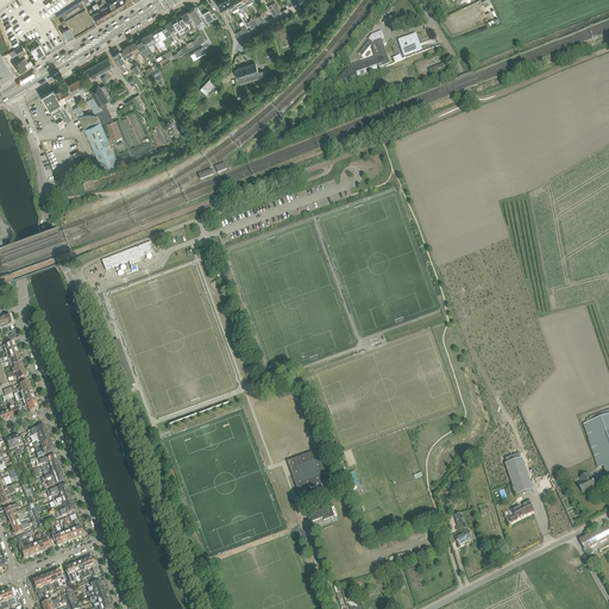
[(69,27),(74,35),(94,24),(82,2),(81,0),(61,13),(64,19),(61,22),(66,29),(69,27)]
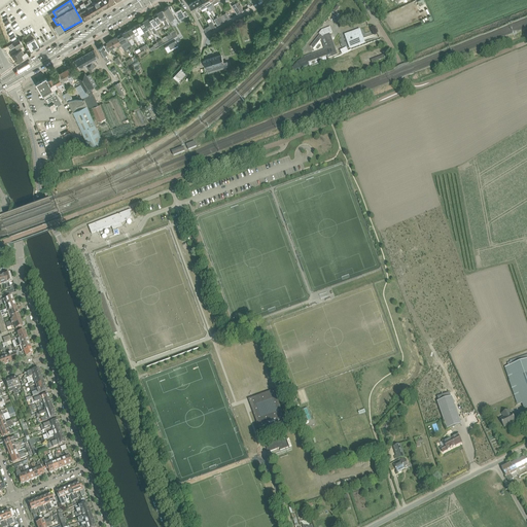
[(95,12),(98,10),(94,3),(93,1),(92,1),(91,0),(88,0),(89,2),(95,12)]
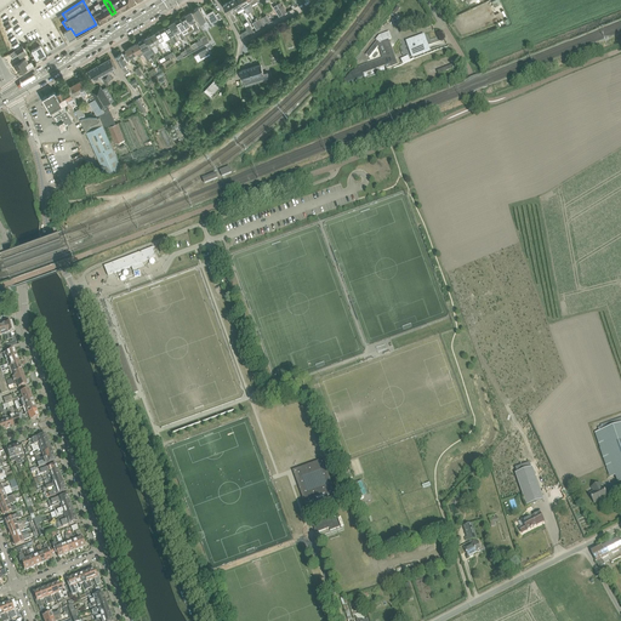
[(110,0),(112,1),(113,1),(110,4),(115,12),(120,10),(114,0),(110,0)]
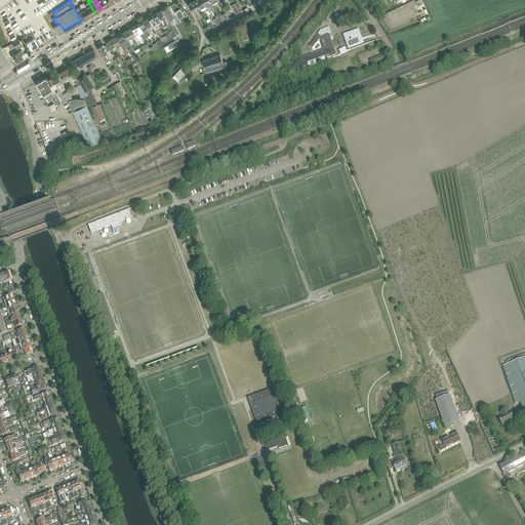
[(200,15),(196,9),(199,7),(195,0),(189,4),(197,17),(200,15)]
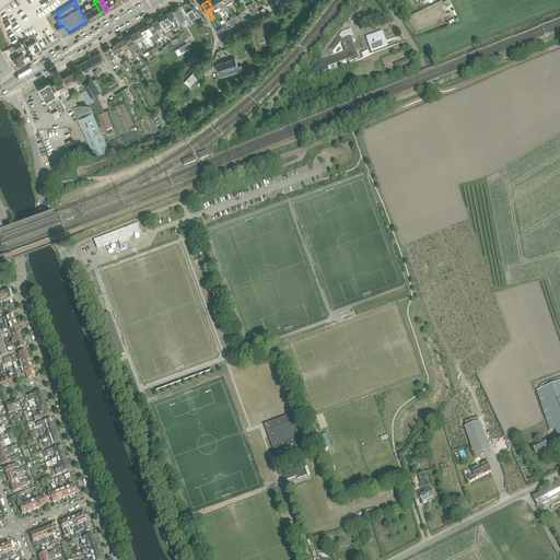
[(220,7),(216,0),(208,0),(212,8),(213,10),(220,7)]
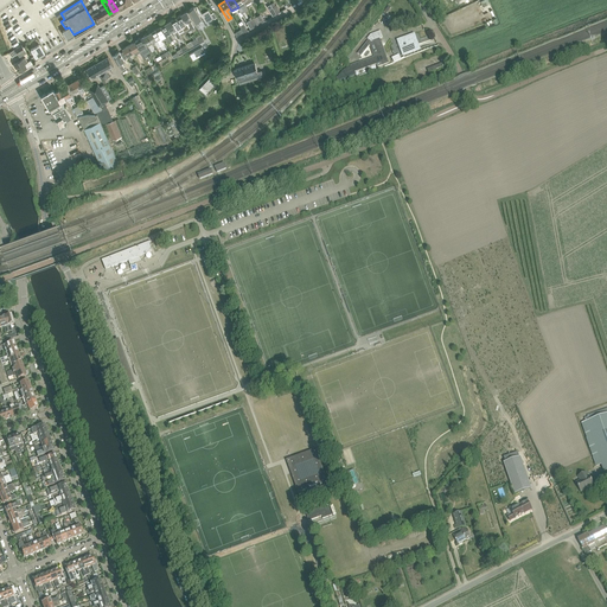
[(242,0),(234,0),(238,7),(241,12),(243,10),(242,7),(246,5),(242,0)]
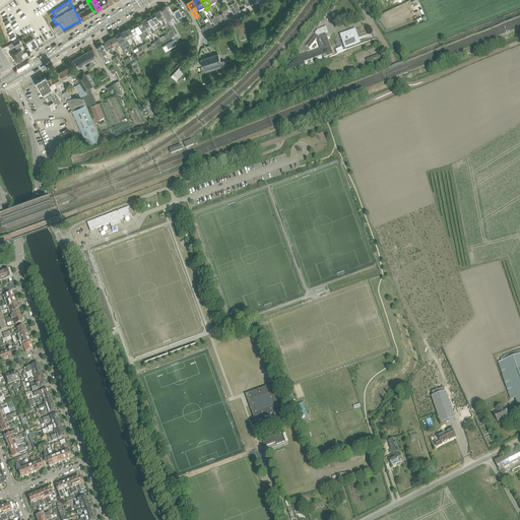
[(232,3),(237,11),(240,10),(237,4),(235,1),(232,3)]
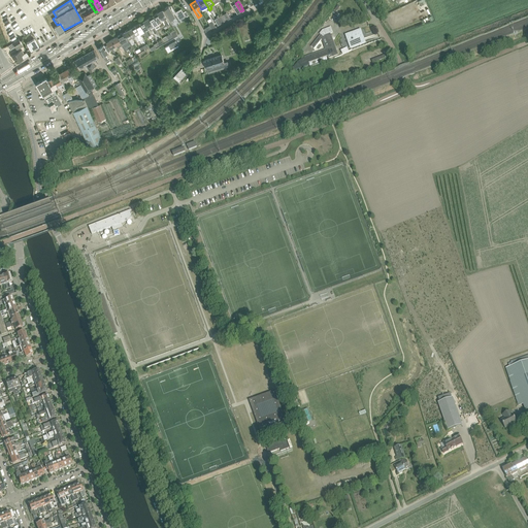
[(80,6),(81,8),(87,18),(91,14),(87,7),(85,4),(84,2),(79,5),(80,6)]
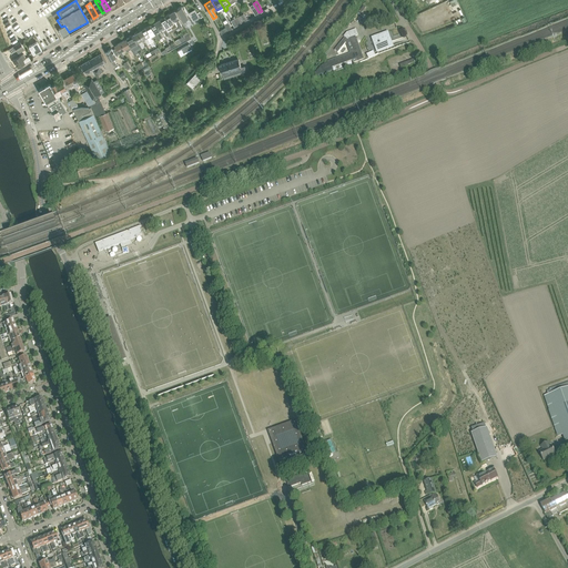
[(91,4),(93,8),(98,16),(102,13),(95,2),(91,4)]
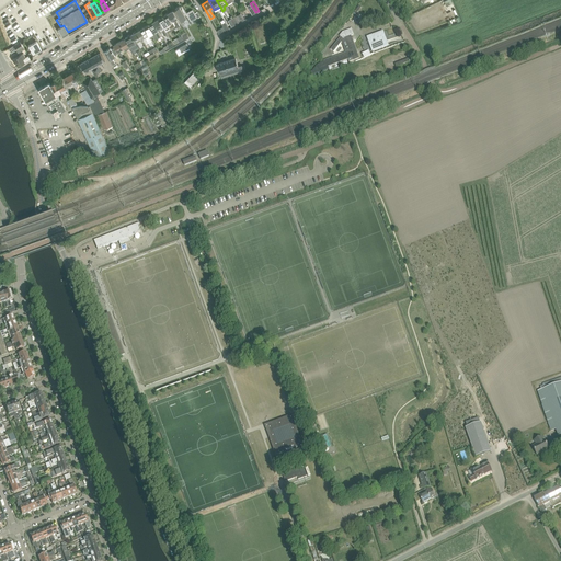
[(173,10),(178,18),(181,23),(183,22),(183,21),(186,19),(185,18),(186,18),(184,13),(184,12),(182,9),(180,6),(175,9),(175,10),(174,11),(173,10)]
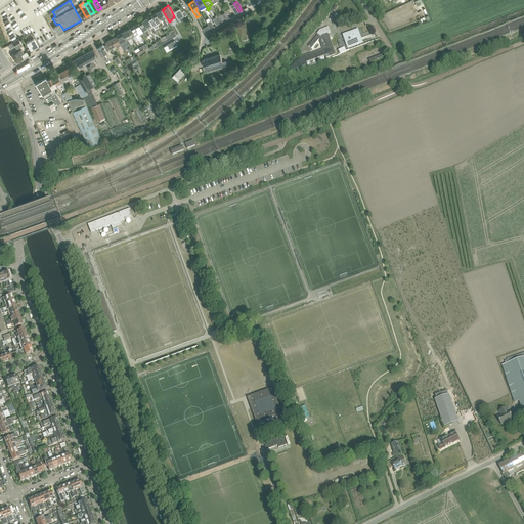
[(82,19),(83,19),(86,17),(81,8),(80,6),(76,8),(78,12),(82,19)]
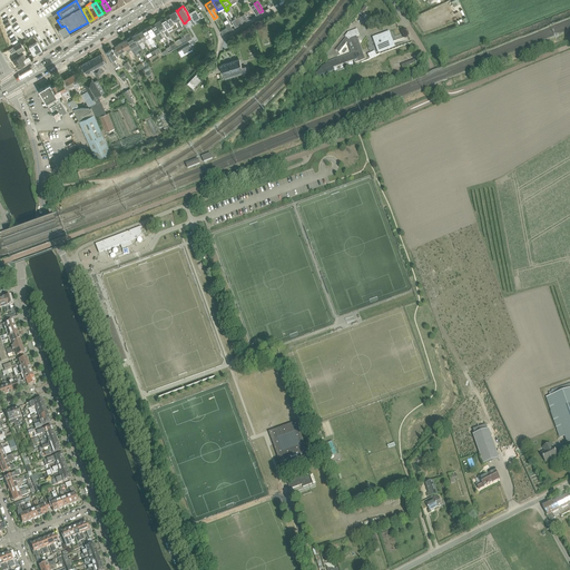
[(195,20),(200,17),(196,9),(190,12),(195,20)]
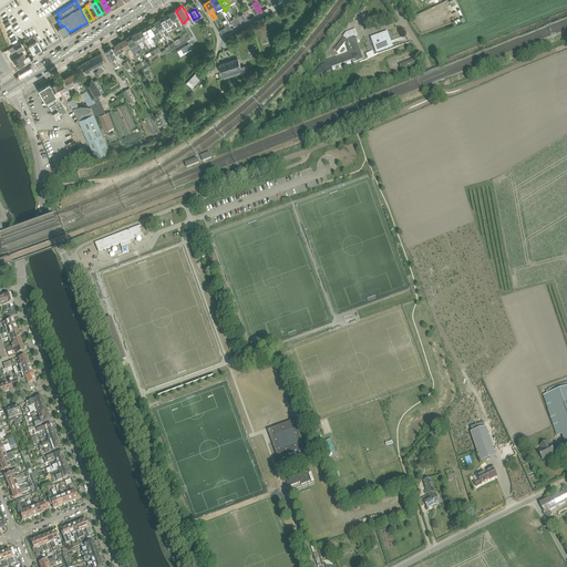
[(175,10),(171,12),(178,28),(182,26),(177,19),(179,18),(175,10)]
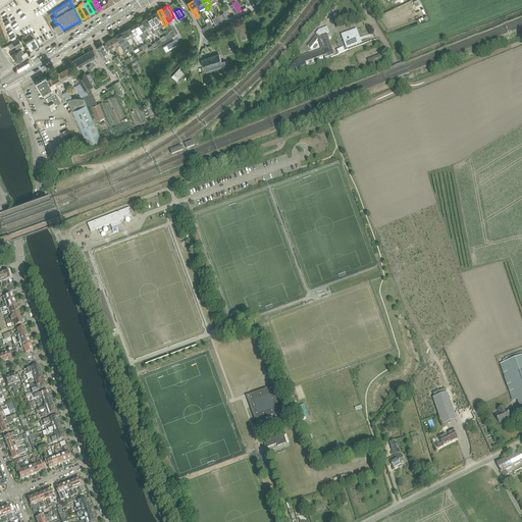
[(157,11),(153,14),(160,28),(164,25),(157,11)]
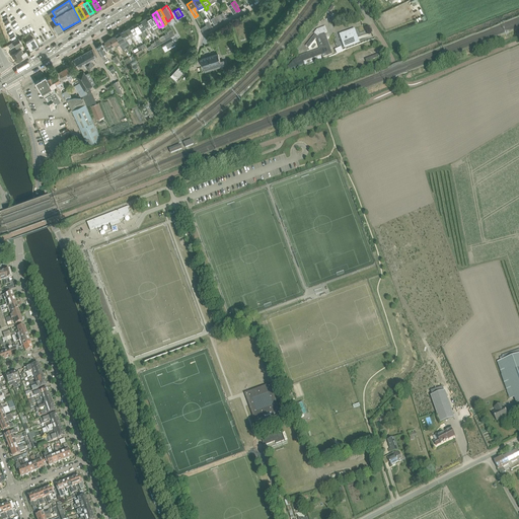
[(220,21),(226,17),(223,12),(217,15),(220,21)]
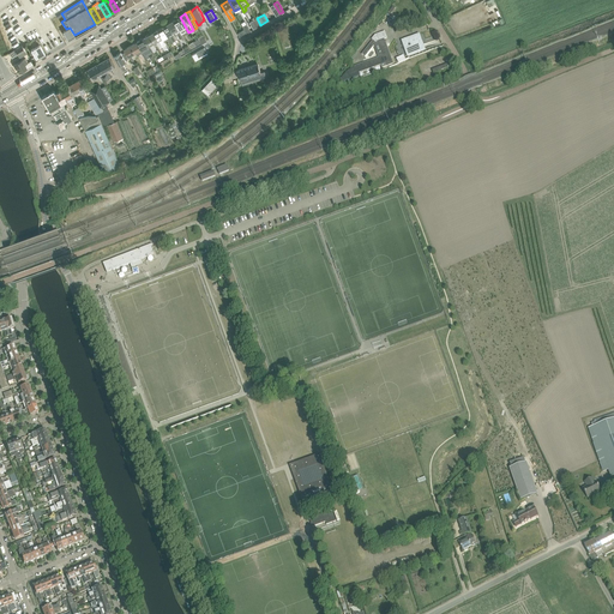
[(180,17),(174,19),(179,29),(180,28),(184,35),(188,32),(180,17)]
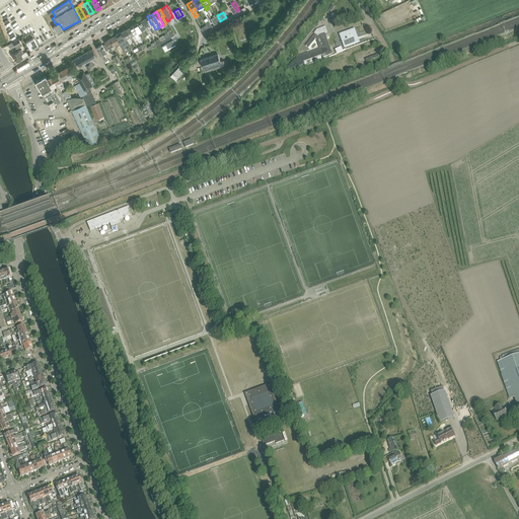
[(151,24),(147,16),(143,19),(148,29),(149,30),(150,29),(152,32),(155,31),(151,24)]
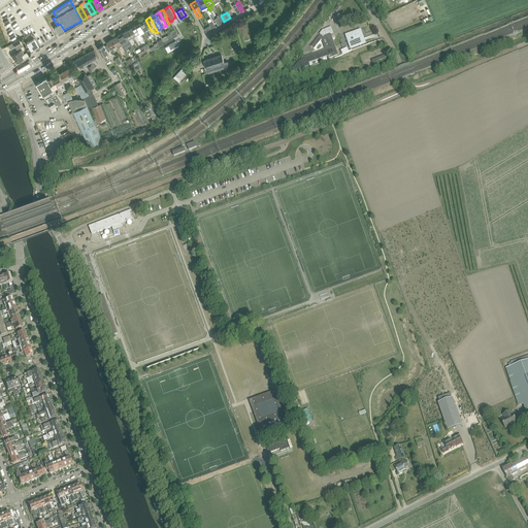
[(150,31),(151,30),(145,20),(140,22),(149,36),(152,34),(150,31)]
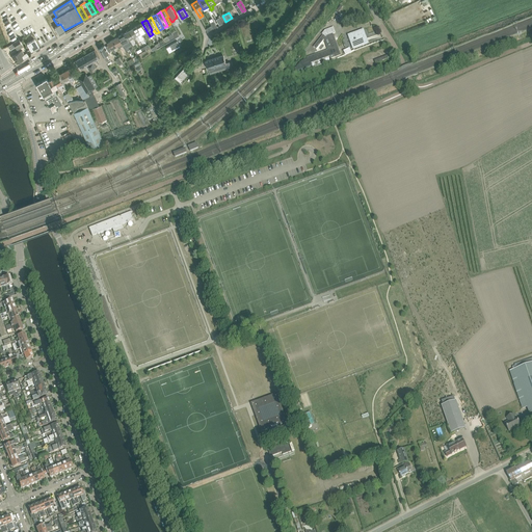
[(137,25),(141,32),(143,31),(148,37),(150,36),(141,22),(137,25)]
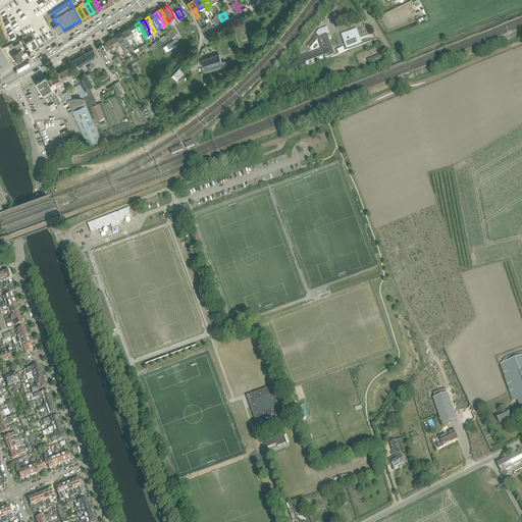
[(56,24),(54,27),(58,34),(63,30),(59,23),(56,24)]
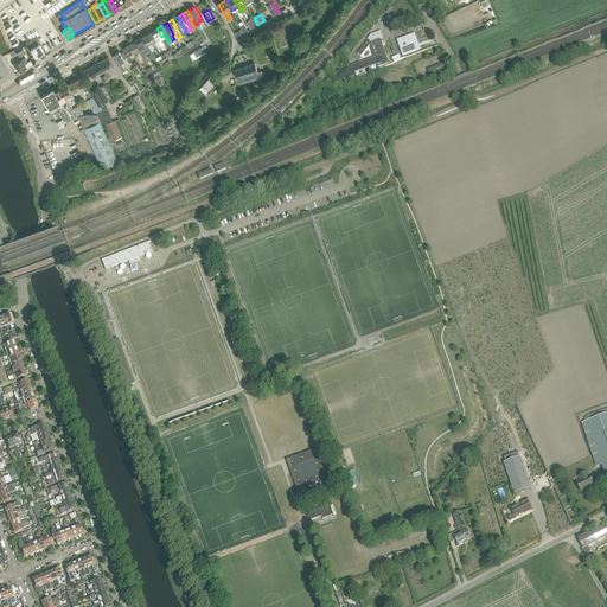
[(160,38),(161,37),(157,29),(152,31),(161,46),(164,44),(160,38)]
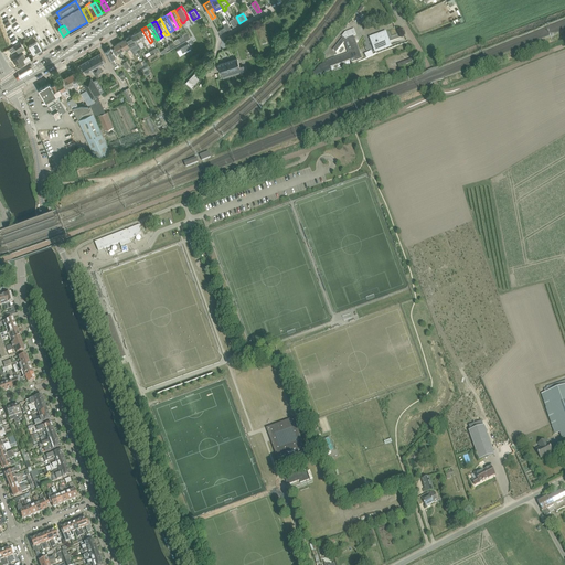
[(141,29),(138,31),(142,39),(144,39),(147,44),(150,43),(141,29)]
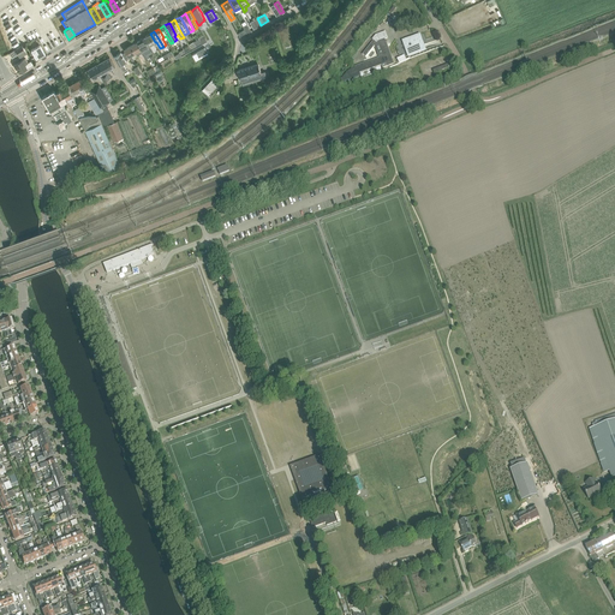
[(386,31),(384,33),(376,35),(371,40),(372,41),(362,55),(364,58),(377,42),(382,57),(354,67),(354,69),(347,71),(340,79),(342,83),(393,65),(384,40),(388,39),(386,31)]
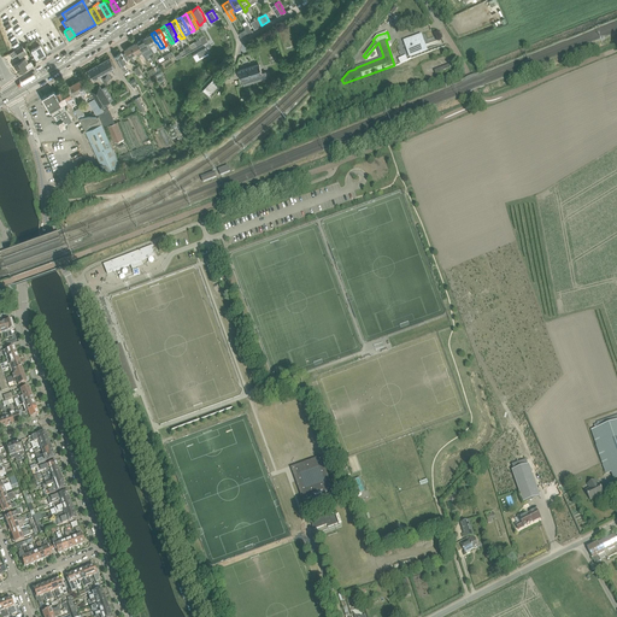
[(153,43),(156,42),(151,34),(145,37),(150,45),(154,52),(158,51),(153,43)]
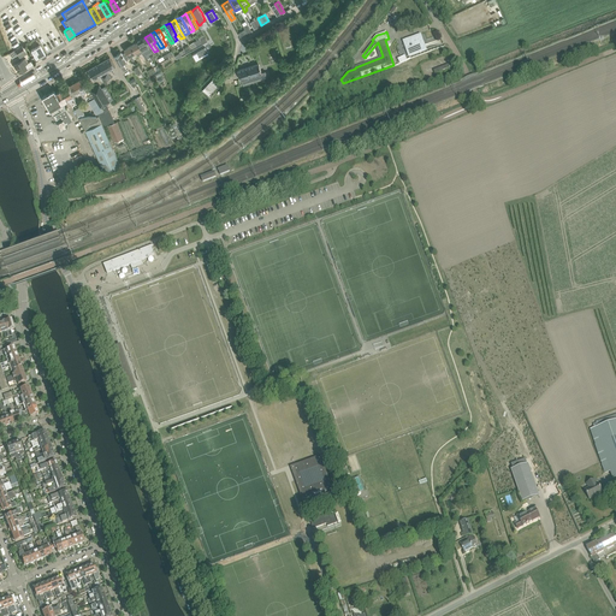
[(140,40),(138,41),(144,52),(146,54),(147,58),(149,57),(148,55),(147,53),(152,51),(152,48),(149,45),(144,37),(143,36),(140,39),(140,40)]
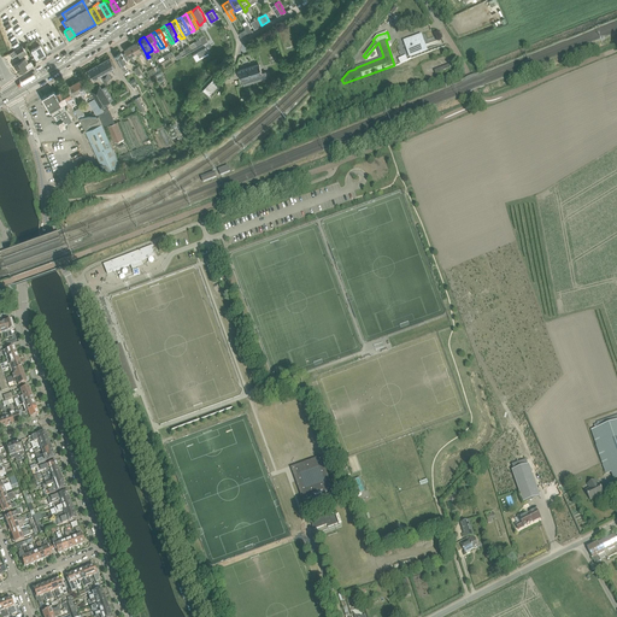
[(427,51),(422,36),(405,42),(410,57),(427,51)]
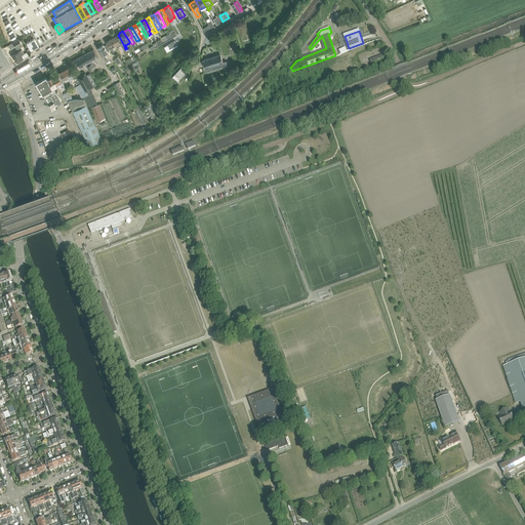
[(118,35),(112,38),(116,44),(117,47),(121,45),(123,44),(118,35)]
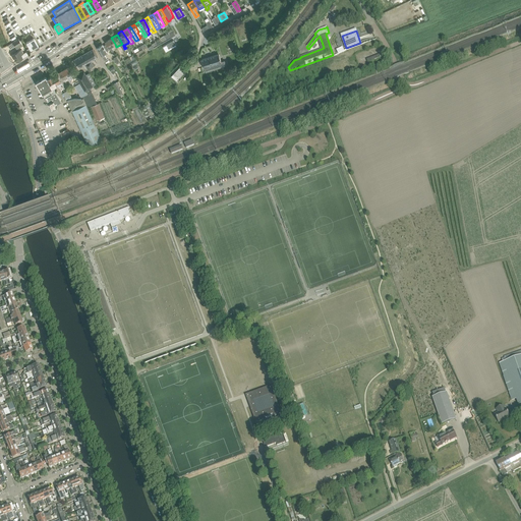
[(34,48),(36,50),(40,48),(34,38),(25,43),(31,50),(34,48)]
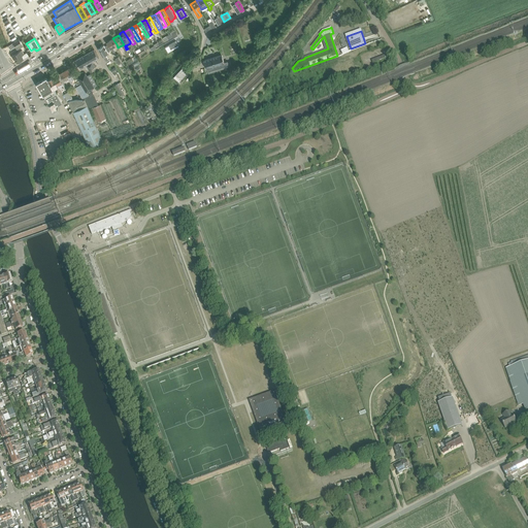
[(113,48),(112,48),(112,47),(117,44),(112,38),(107,42),(113,52),(114,51),(113,48)]
